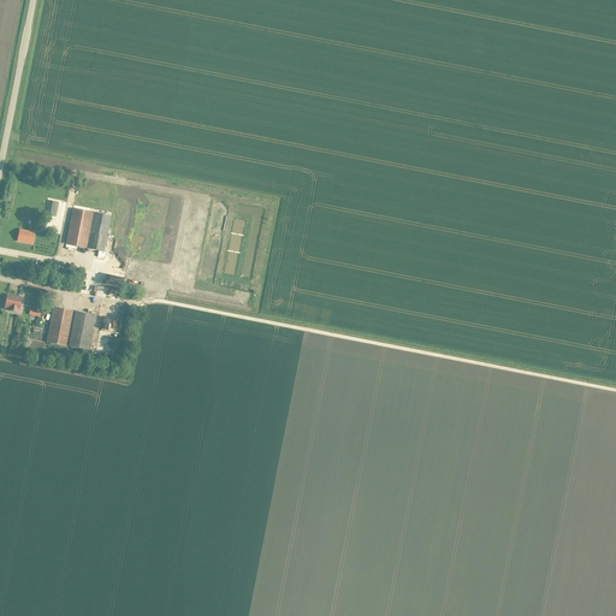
[(108,256),(118,258),(130,260),(130,256),(173,265),(187,199),(80,178),(66,244),(110,253),(108,256)]
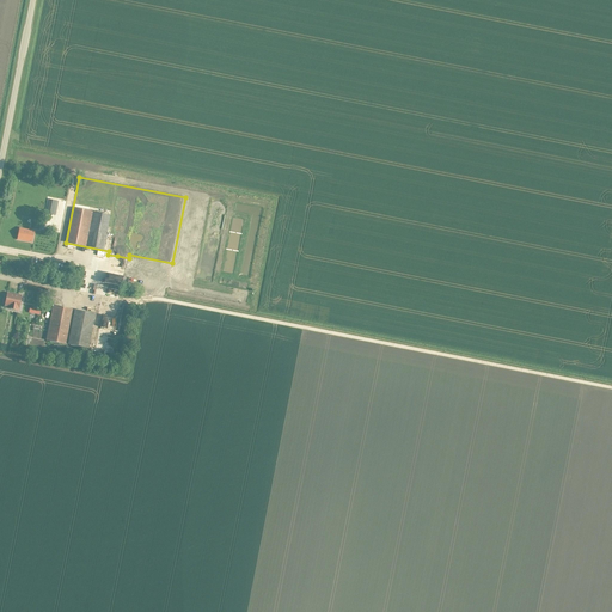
[(32,242),(34,231),(19,228),(18,239),(32,242)]
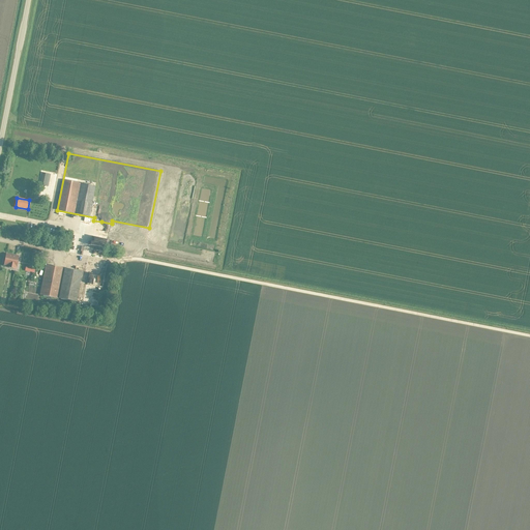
[(4,265),(7,265),(6,267),(16,269),(19,256),(6,254),(4,265)]
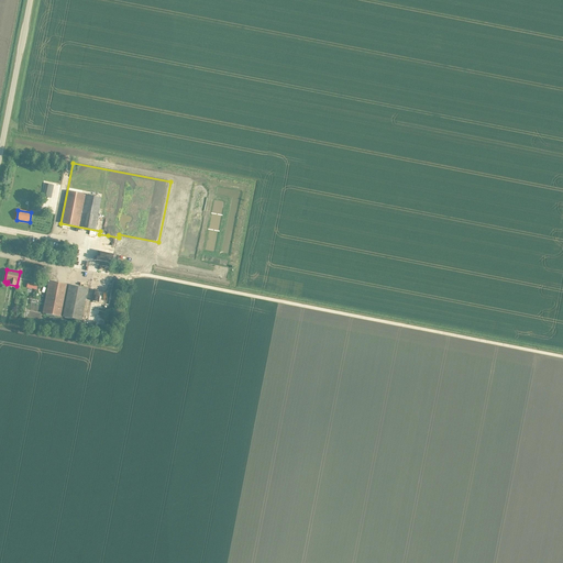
[(68,285),(48,282),(43,312),(63,317),(68,285)]
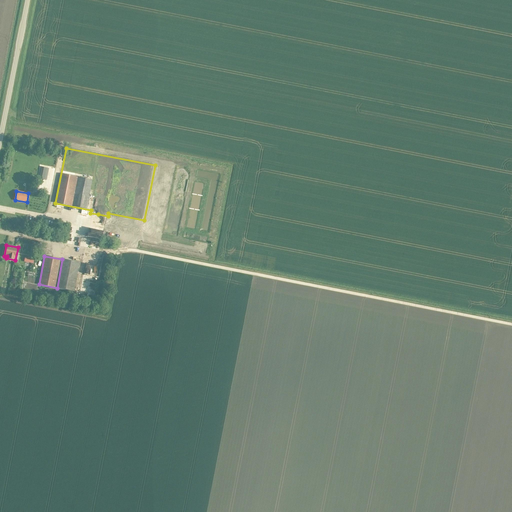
[(79,262),(62,259),(57,288),(73,291),(79,262)]
